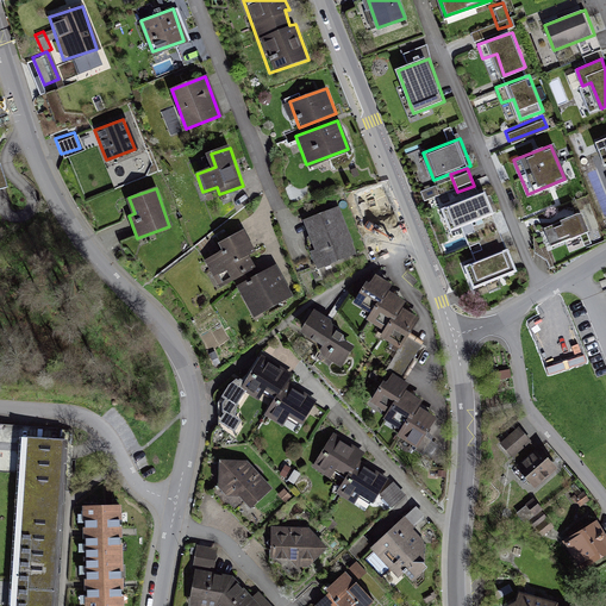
[(437,202),(453,198),(449,188),(433,193),(437,202)]
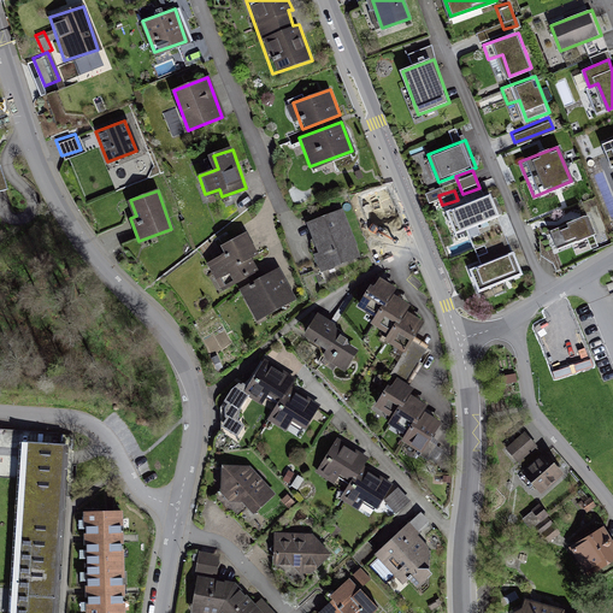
[(494,193),(447,211),(455,234),(467,229),(481,264),(475,266),(483,290),(526,273),(517,252),(511,254),(496,218),(502,216),(494,193)]
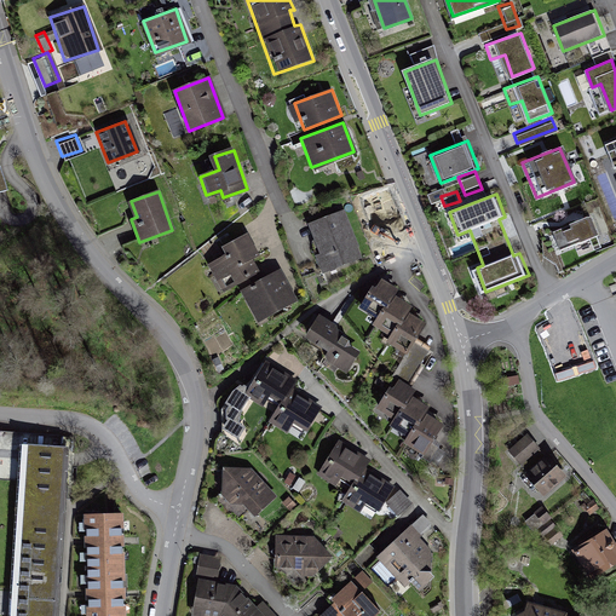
[(343,213),(309,225),(318,251),(311,253),(318,274),(360,258),(343,213)]
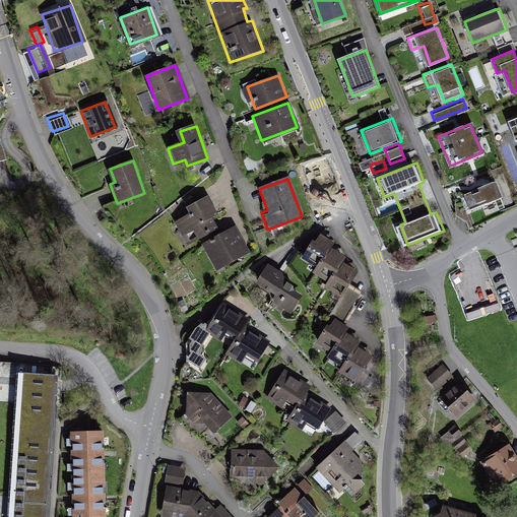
[(498,181),(463,192),(468,209),(503,198),(498,181)]
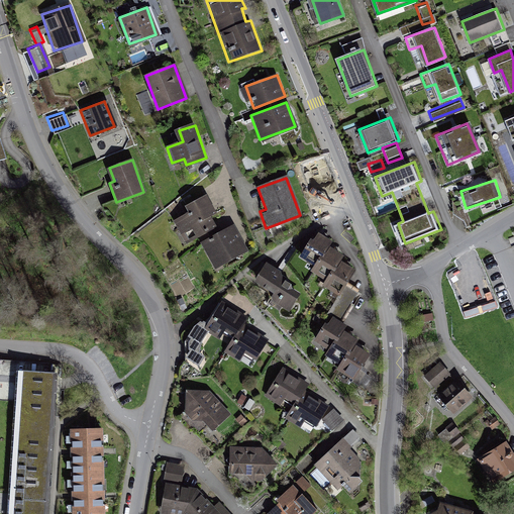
[(191,212),(173,221),(183,242),(215,227),(212,219),(219,215),(209,194),(187,204),(191,212)]
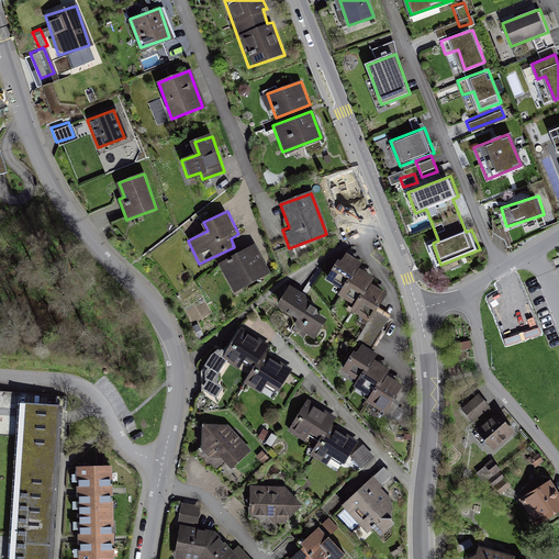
[(253,246),(220,265),(236,292),(268,274),(253,246)]
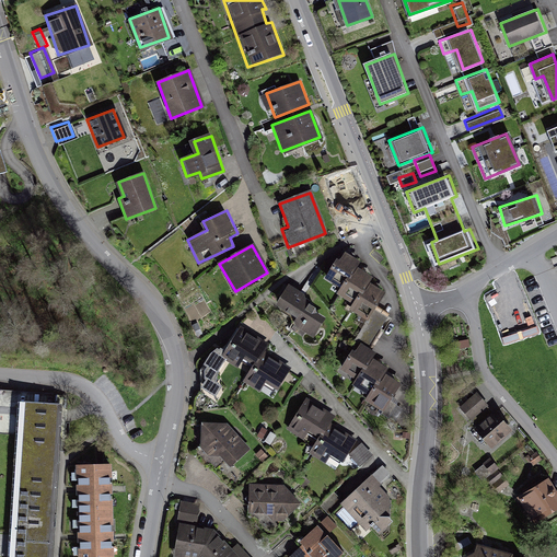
[(362,262),(343,251),(326,279),(341,288),(339,292),(356,302),(352,306),(371,317),(385,292),(370,283),(374,278),(358,268),(362,262)]
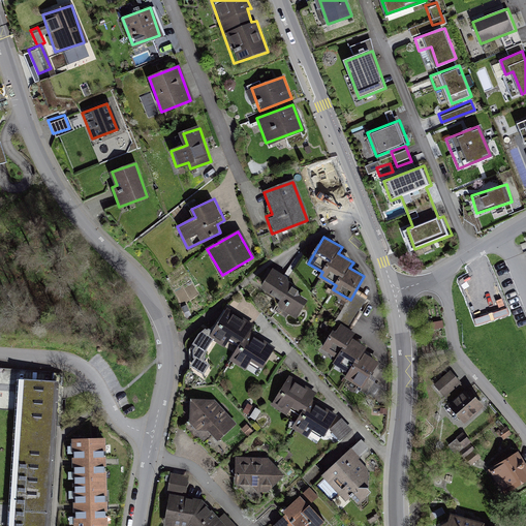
[(291,281),(273,271),(263,288),(281,299),(276,306),(296,317),(305,300),(286,289),(291,281)]
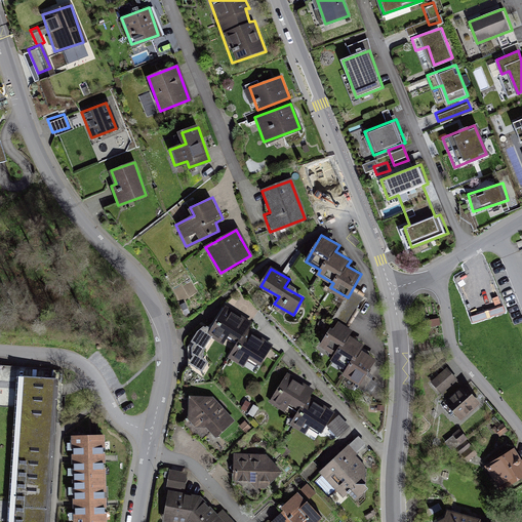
[(251,324),(225,308),(212,326),(203,321),(189,340),(189,354),(185,364),(206,377),(225,346),(232,350),(230,356),(244,366),(247,362),(258,368),(271,347),(247,332),(251,324)]
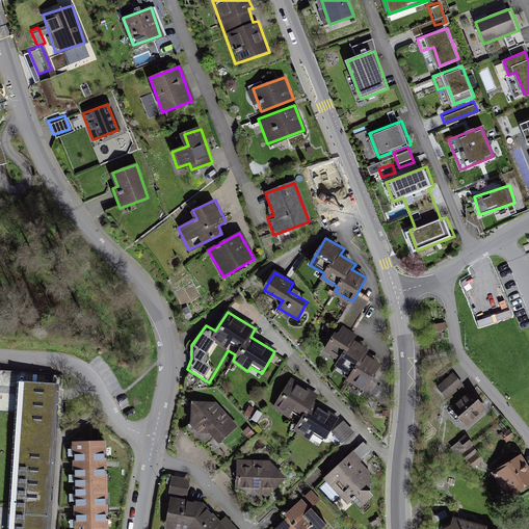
[(355,335),(341,325),(324,351),(338,358),(336,364),(352,372),(349,378),(369,391),(380,366),(366,358),(370,350),(353,340),(355,335)]
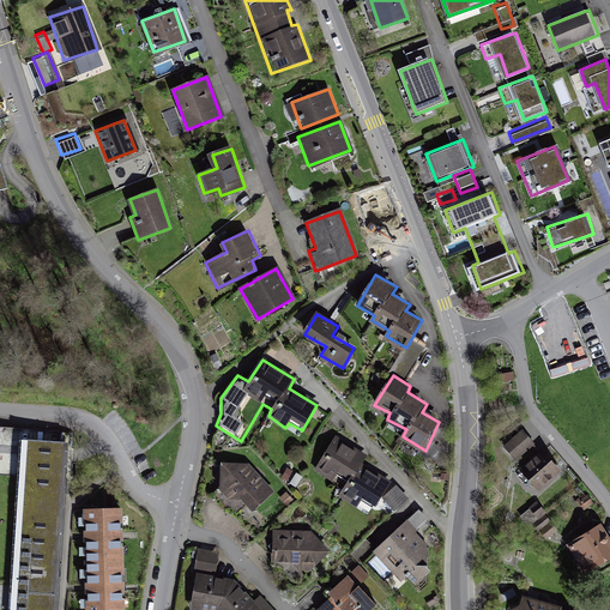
[(521,429),(502,446),(517,461),(535,445),(521,429)]
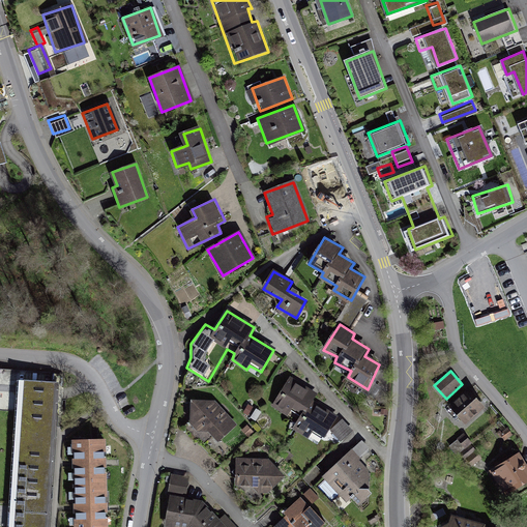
[(58,380),(19,377),(16,416),(6,526),(47,526),(48,511),(50,492),(51,473),(53,454),(54,434),(56,414),(57,394),(58,380)]
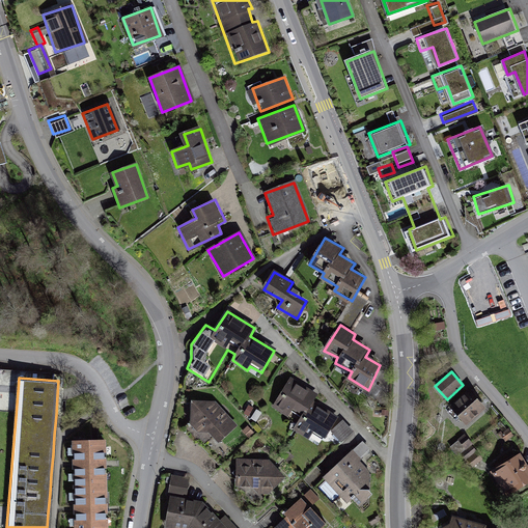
[(312,395),(285,378),(267,405),(287,418),(293,410),(300,415),(292,427),(308,439),(313,432),(324,438),(334,421),(307,404),(312,395)]
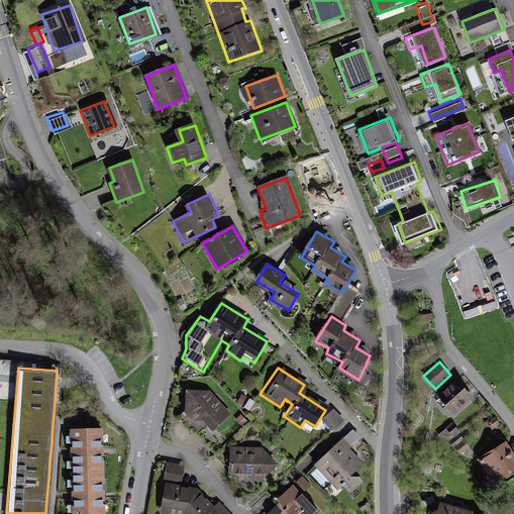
[(460,381),(440,397),(453,412),(473,397),(460,381)]
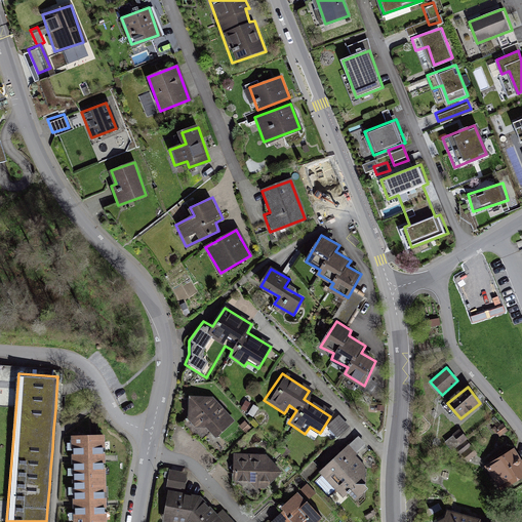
[(213,397),(190,395),(189,419),(193,425),(206,426),(214,436),(231,422),(213,397)]
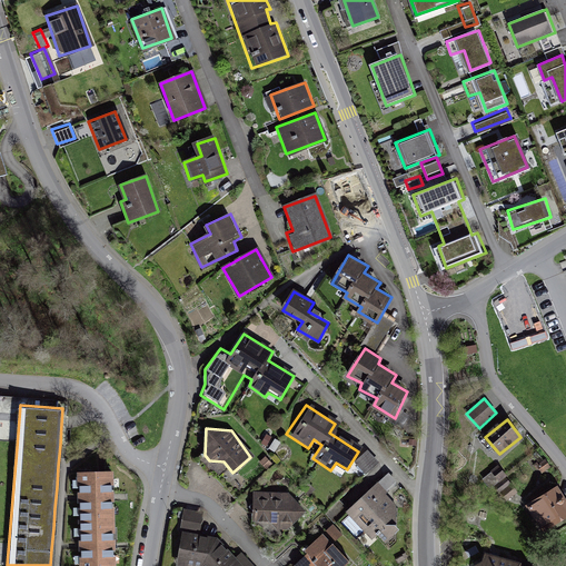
[(117,565),(116,472),(79,473),(80,565),(117,565)]
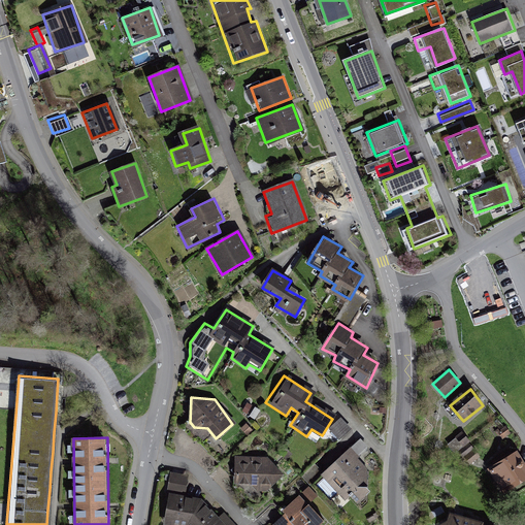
[(358,440),(320,474),(342,498),(371,472),(357,457),(365,449),(358,440)]
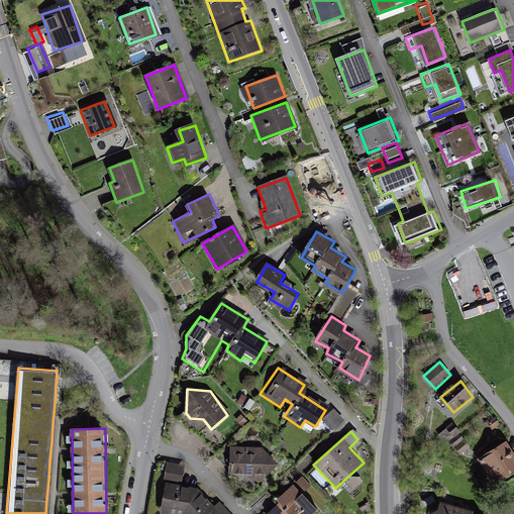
[(513,459),(502,440),(476,455),(490,479),(513,464),(513,459)]
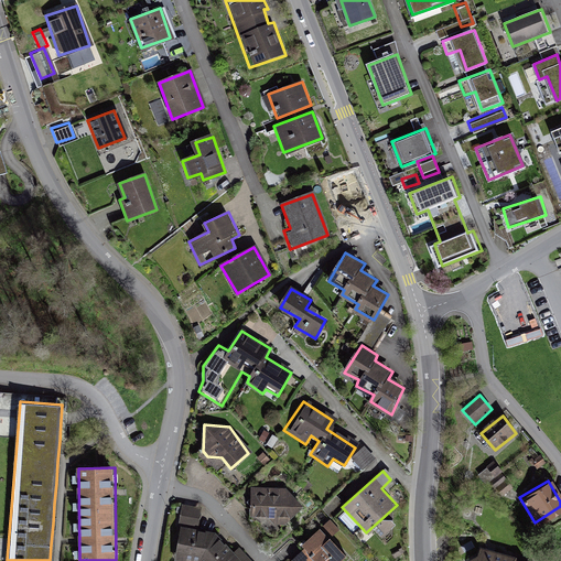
[(286,488),(251,488),(252,522),(286,522),(301,511),(301,502),(286,488)]
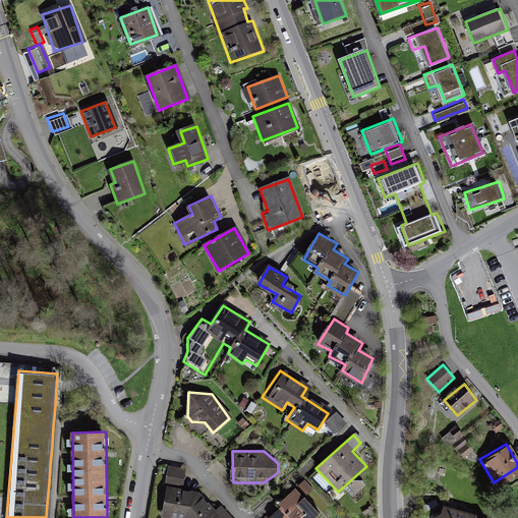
[(183,472),(167,470),(165,484),(181,486),(183,472)]
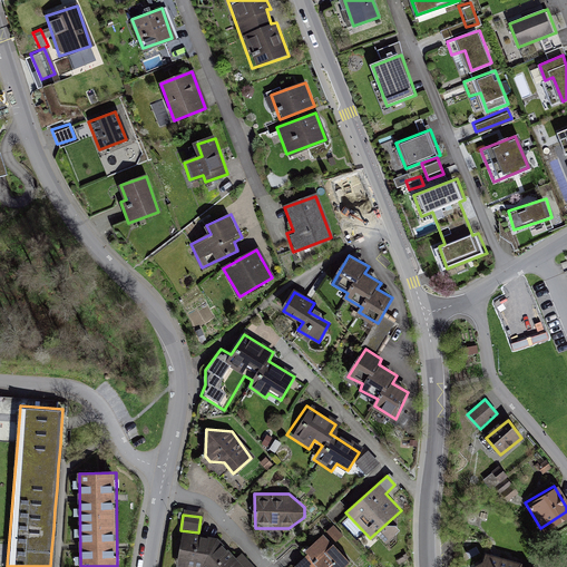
[(310,551),(293,566),(344,566),(351,561),(324,533),(310,551)]
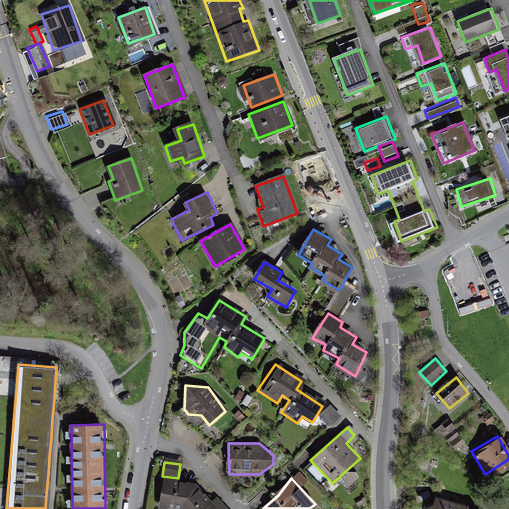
[(194,483),(164,480),(159,508),(222,508),(214,497),(210,500),(200,487),(194,483)]
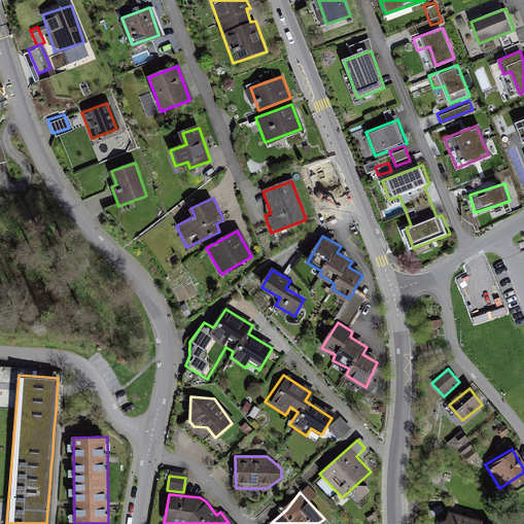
[(482,523),(480,521),(447,512),(442,523),(482,523)]
